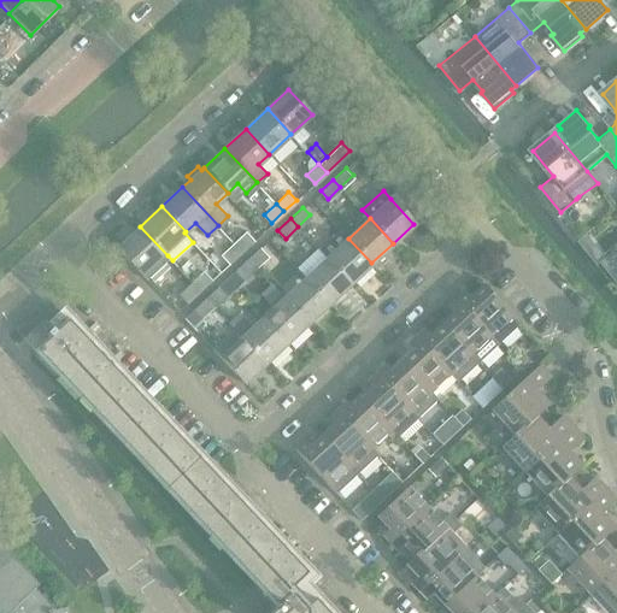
[(168,255),(140,227),(118,247),(141,272),(146,276),(168,255)]
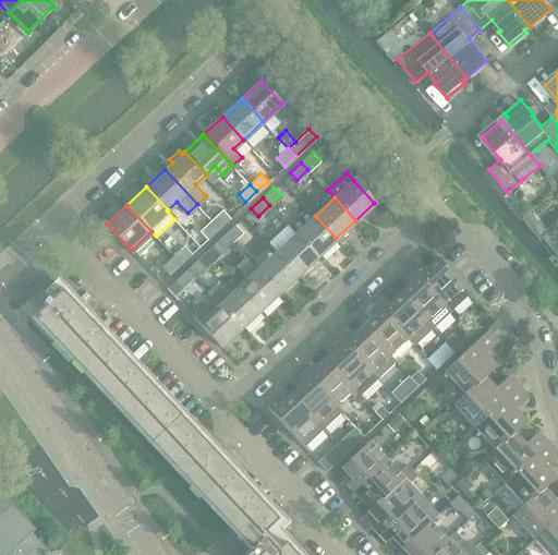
[(222,208),(211,219),(218,227),(230,216),(222,208)]
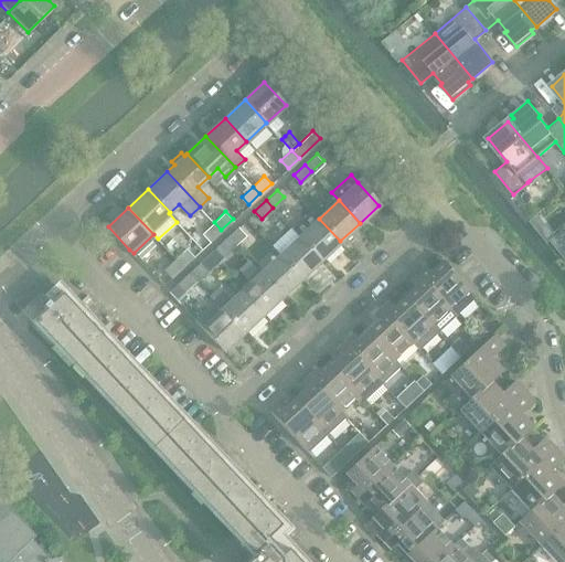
[(320,260),(340,241),(319,219),(311,211),(292,229),(299,236),(320,260)]
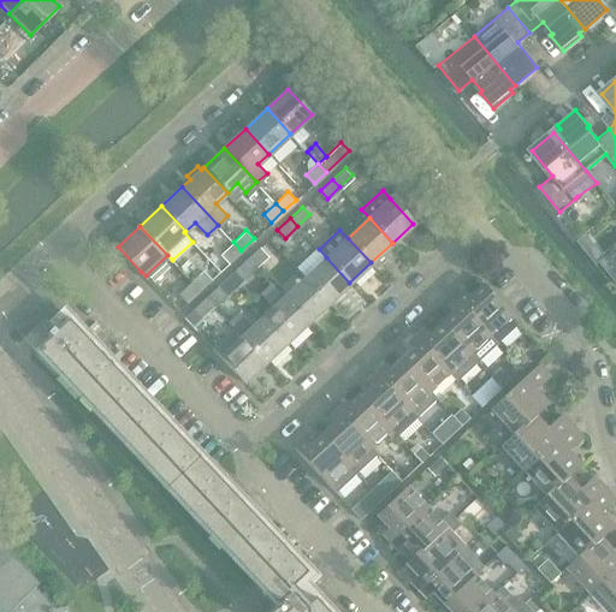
[(229,261),(241,250),(234,242),(221,254),(229,261)]
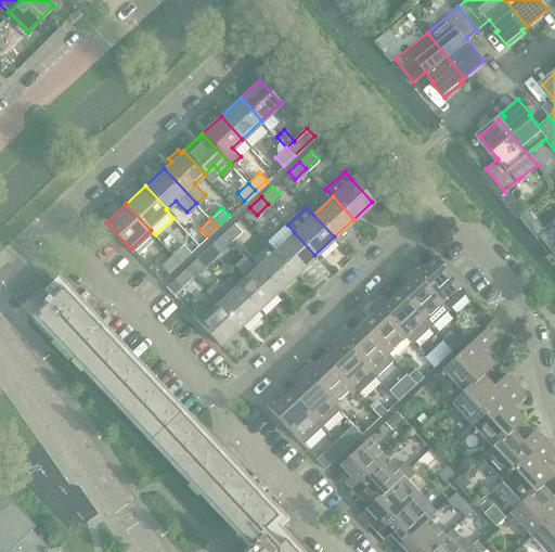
[(234,221),(223,232),(230,239),(242,229),(234,221)]
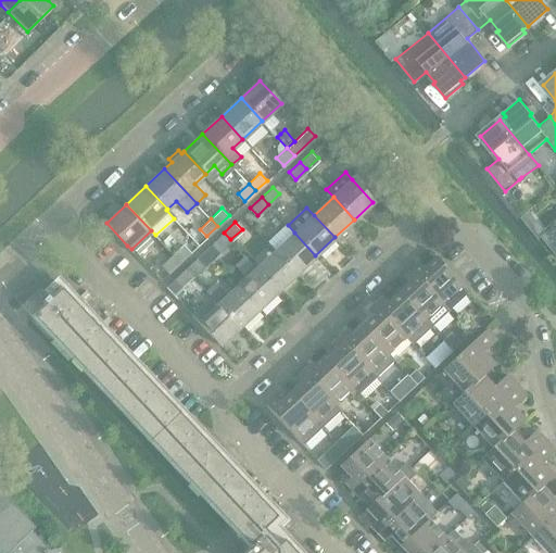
[(540,223),(531,229),(538,238),(541,236),(546,230),(540,223)]
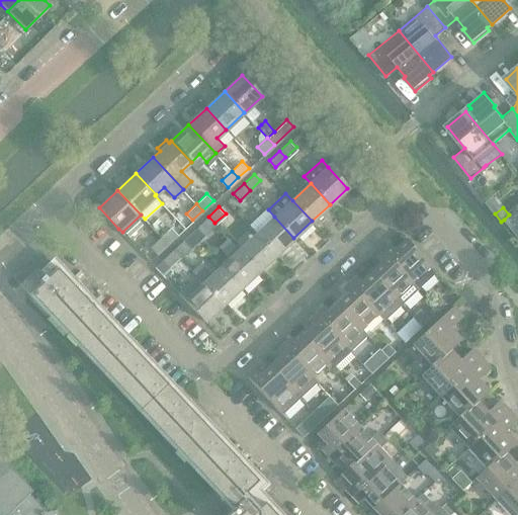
[(276,254),(293,238),(274,217),(268,209),(267,208),(258,218),(265,225),(257,233),(276,254)]
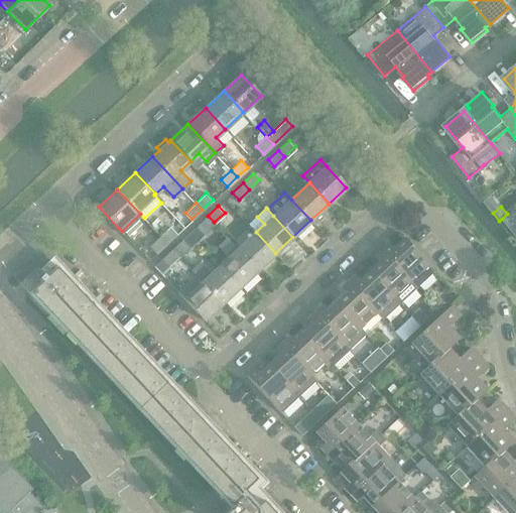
[(515,208),(507,214),(502,219),(515,235),(515,208)]
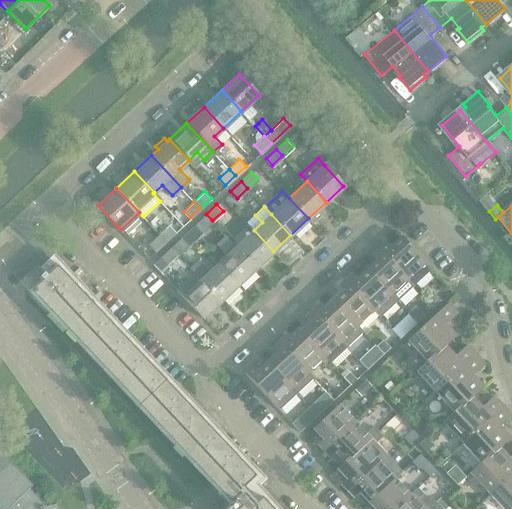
[(202,230),(212,220),(206,214),(196,223),(202,230)]
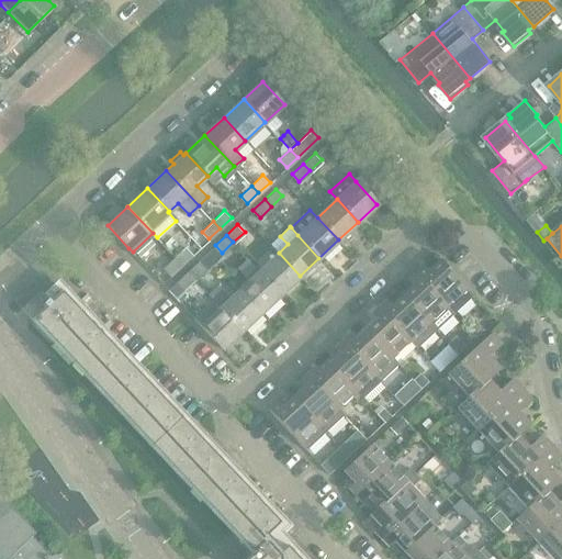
[(187,246),(175,257),(181,264),(193,253),(187,246)]
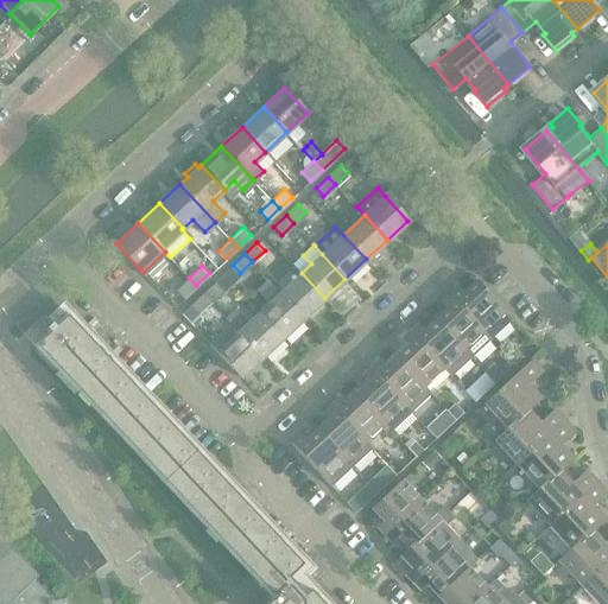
[(302,273),(280,292),(303,317),(324,298),(302,273)]
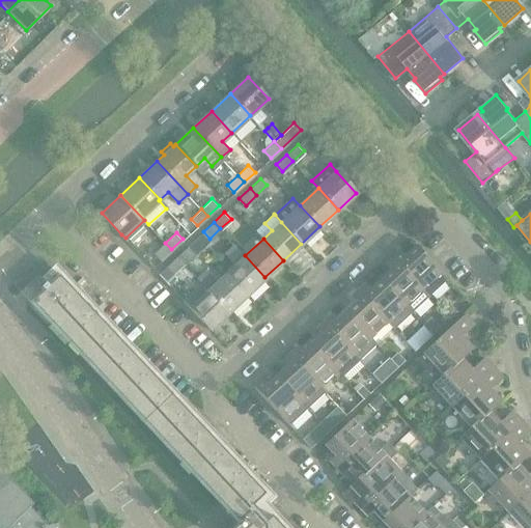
[(161,259),(171,249),(165,243),(154,252),(161,259)]
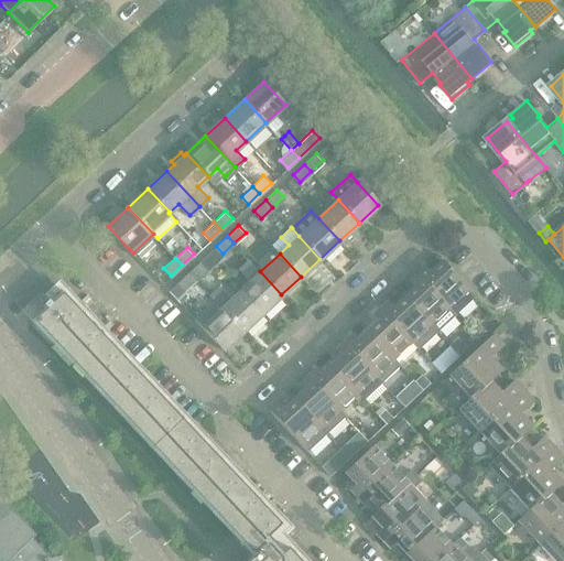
[(199,260),(188,271),(195,279),(206,268),(199,260)]
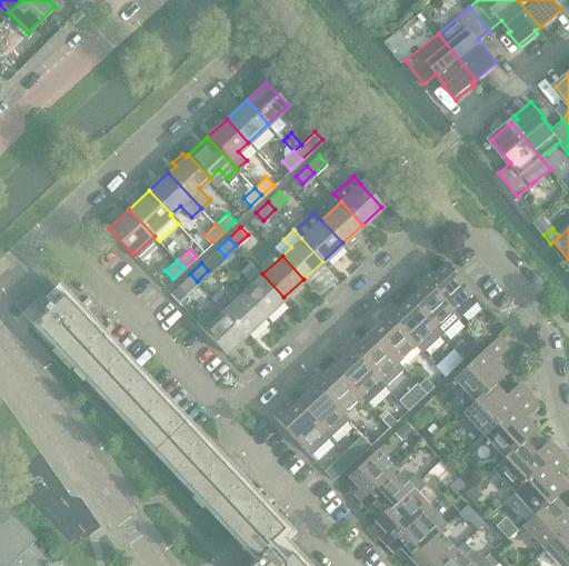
[(250,286),(243,291),(265,315),(283,297),(262,274),(261,276),(249,264),(239,274),(250,286)]
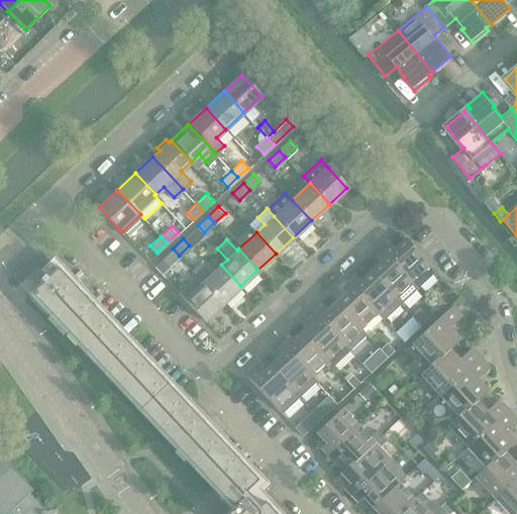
[(391,245),(384,252),(413,284),(419,291),(436,274),(406,241),(396,250),(391,245)]
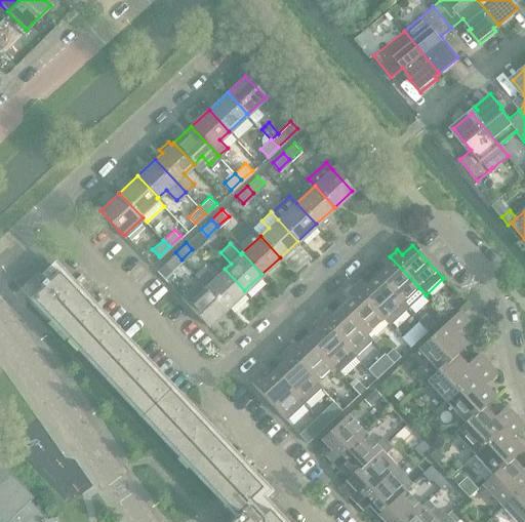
[(170,270),(182,259),(175,252),(164,263),(170,270)]
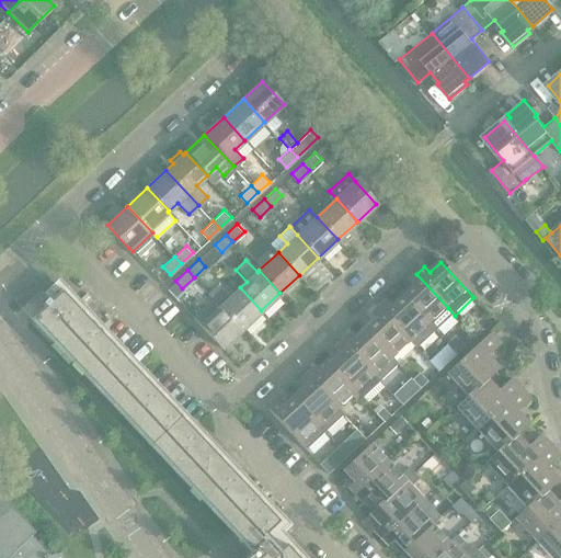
[(415,286),(404,296),(435,330),(438,326),(435,321),(448,308),(416,274),(410,280),(415,286)]
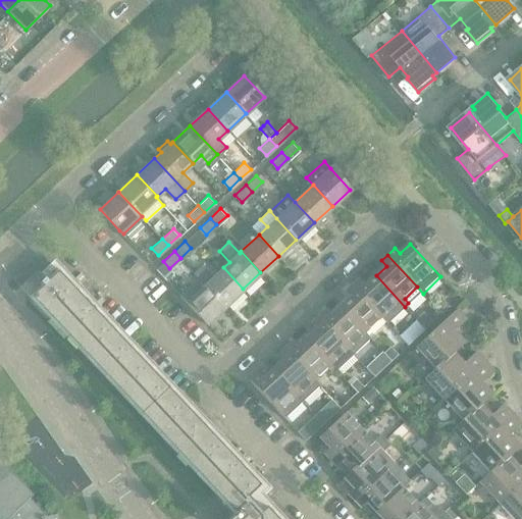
[(31,260),(12,276),(13,276),(20,284),(38,267),(31,260)]
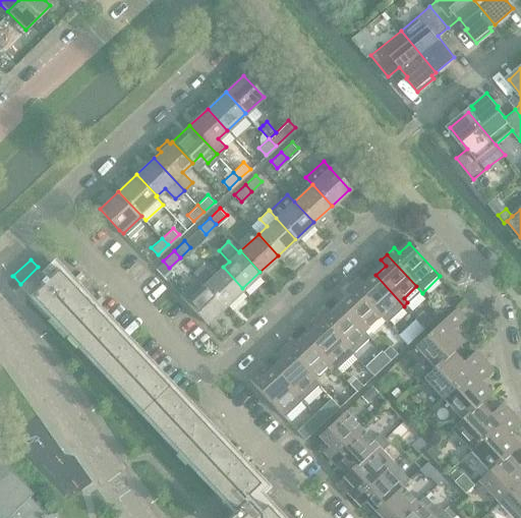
[(20,284),(219,495),(234,511),(226,517),(277,517),(265,504),(261,508),(247,495),(258,483),(52,265),(43,273),(38,267),(20,284)]
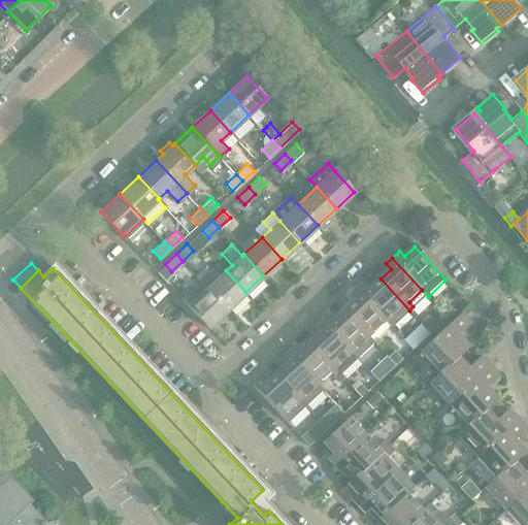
[(197,275),(200,280),(207,288),(227,309),(245,292),(226,270),(216,281),(204,268),(197,275)]
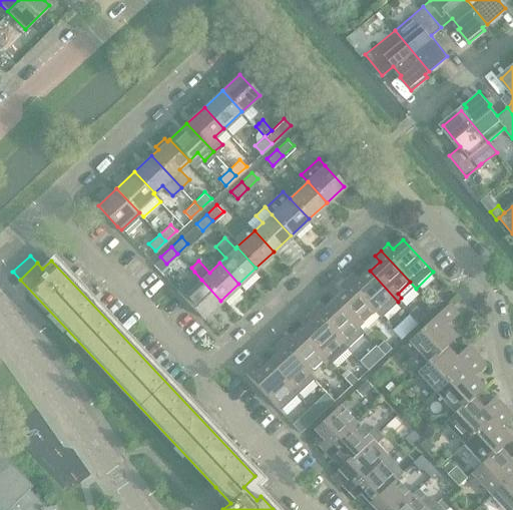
[(355,275),(348,282),(377,313),(391,301),(394,305),(398,302),(370,271),(360,281),(355,275)]
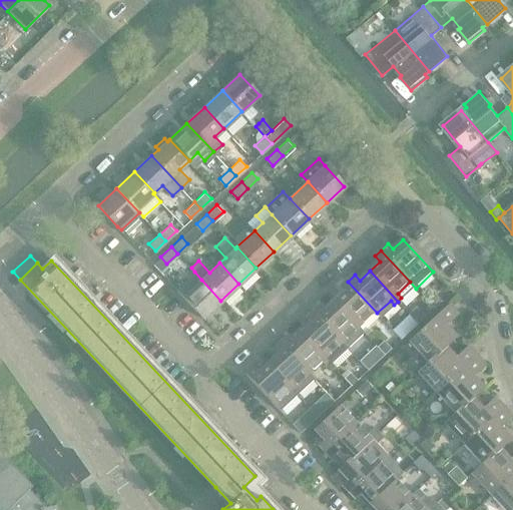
[(202,317),(220,301),(201,280),(194,272),(176,289),(183,296),(202,317)]
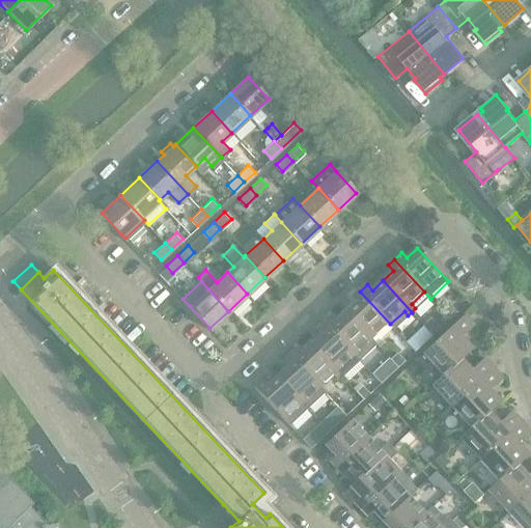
[(359,303),(347,312),(376,344),(381,340),(376,337),(390,324),(360,292),(354,297),(359,303)]
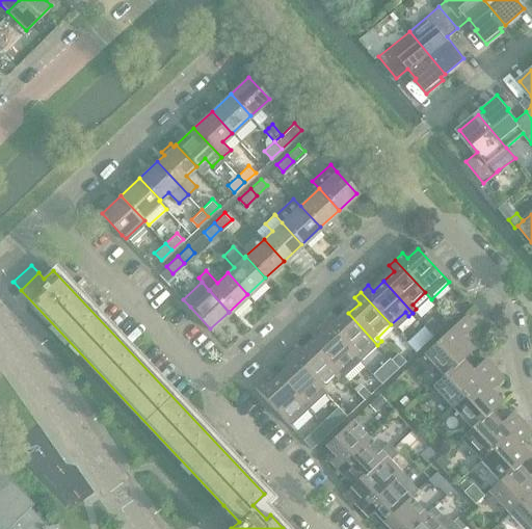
[(443,311),(450,319),(459,311),(452,302),(443,311)]
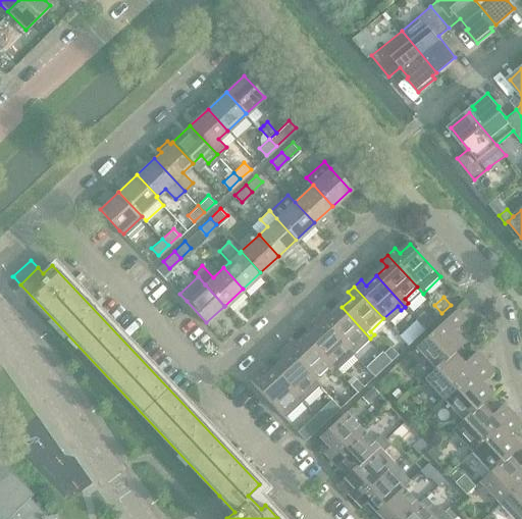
[(326,311),(320,317),(350,350),(363,338),(367,342),(370,339),(342,307),(331,317),(326,311)]
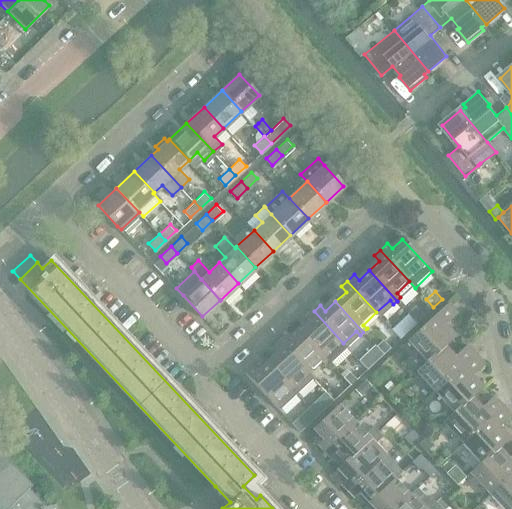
[(407,339),(426,359),(427,361),(444,345),(445,346),(456,335),(445,323),(458,312),(448,302),(407,339)]
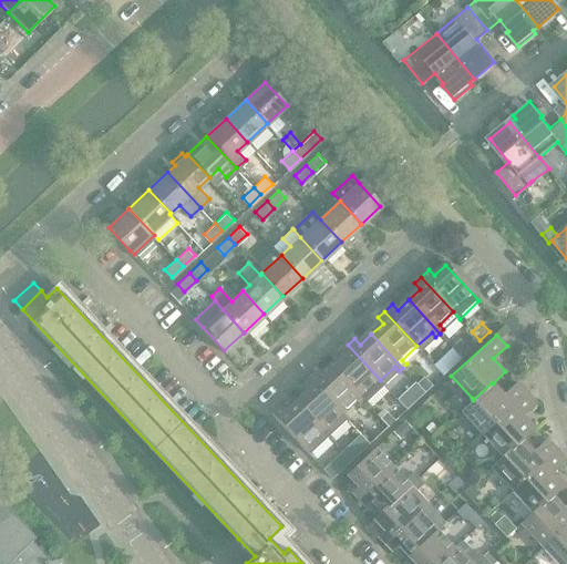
[(451,345),(462,357),(471,348),(460,337),(451,345)]
